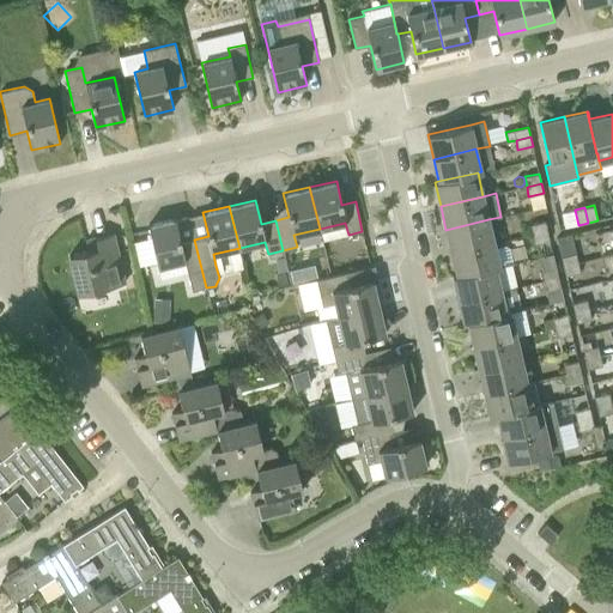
[(578,225),(575,210),(560,213),(564,228),(578,225)]
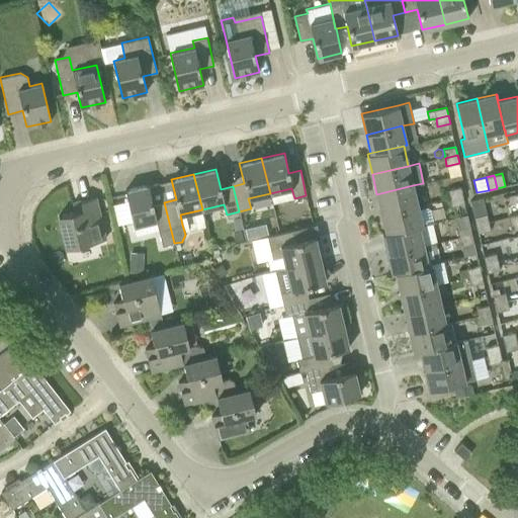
[(162,246),(174,243),(164,202),(153,204),(148,185),(125,190),(134,226),(156,221),(159,231),(162,246)]
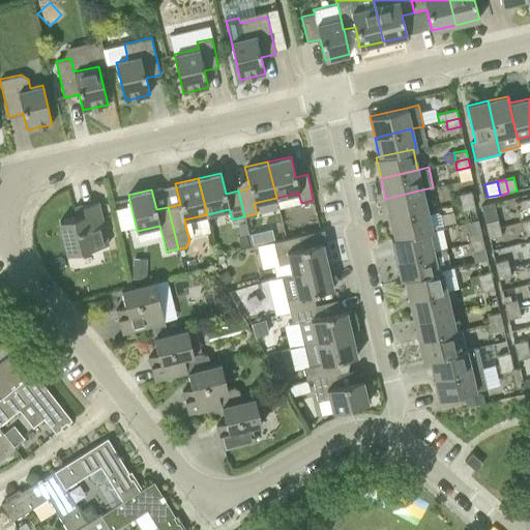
[(422,189),(385,199),(390,218),(427,210),(422,189)]
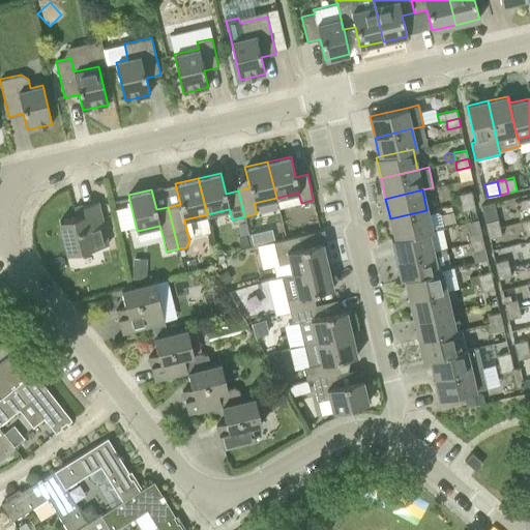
[(461,202),(473,200),(471,192),(459,195),(461,202)]
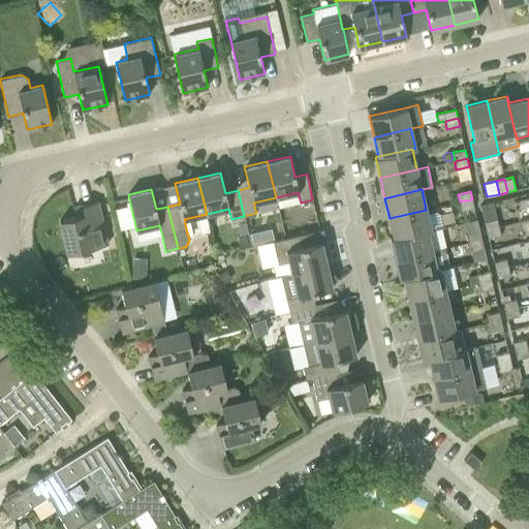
[(474,208),(472,199),(460,201),(462,211),(474,208)]
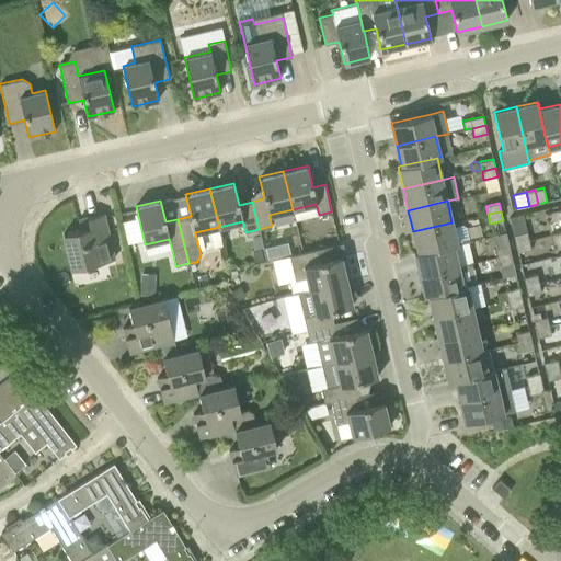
[(71,268),(114,259),(103,214),(78,219),(81,230),(64,233),(71,268)]
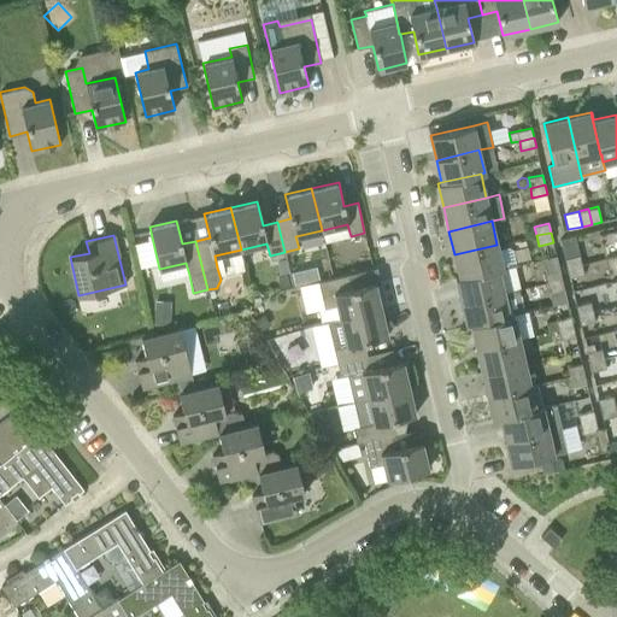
[(510,247),(498,250),(497,245),(454,254),(459,277),(498,268),(503,268),(516,264),(513,250),(510,247)]
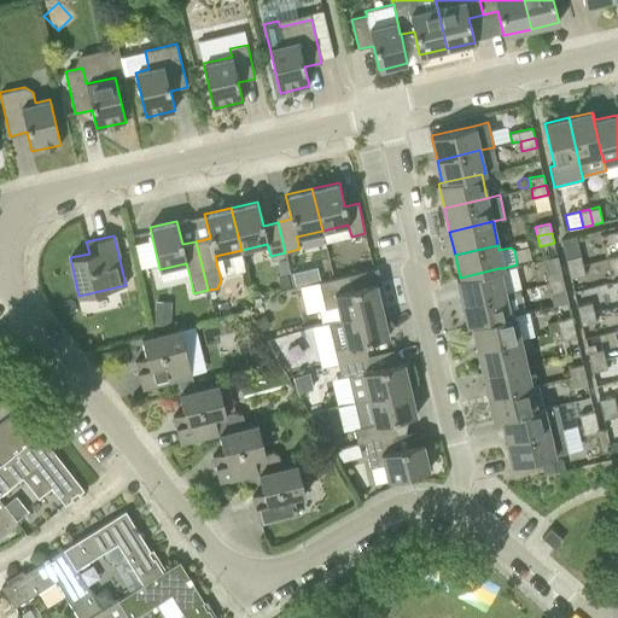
[(567,268),(583,264),(579,255),(565,258),(567,268)]
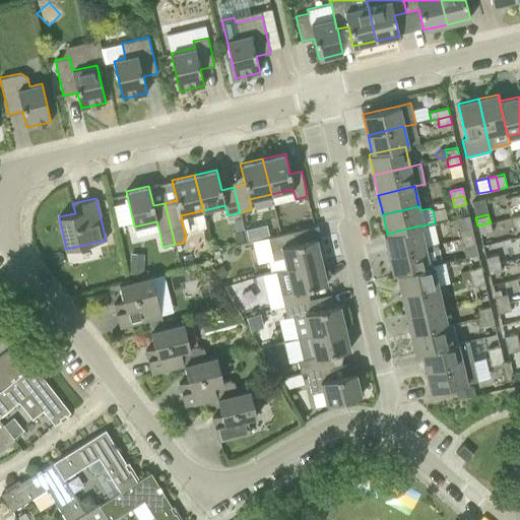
[(236,231),(243,230),(241,217),(234,218),(236,231)]
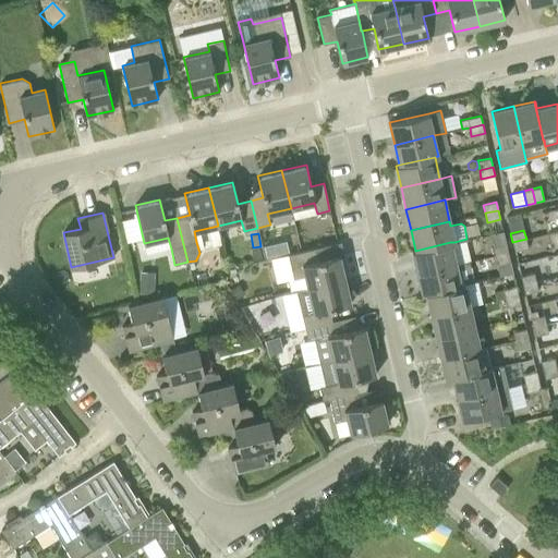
[(526,239),(512,242),(514,251),(529,247),(526,239)]
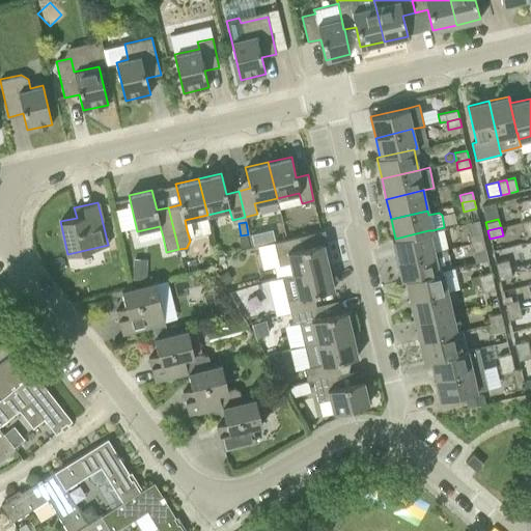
[(428,230),(395,239),(392,240),(397,260),(434,252),(428,230)]
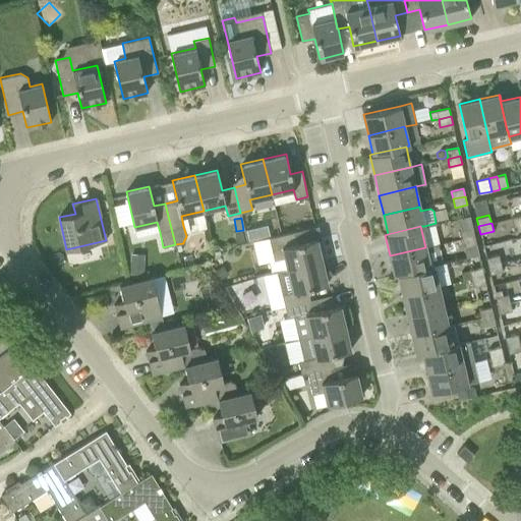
[(462,238),(474,235),(472,227),(472,226),(460,229),(460,230),(462,238)]
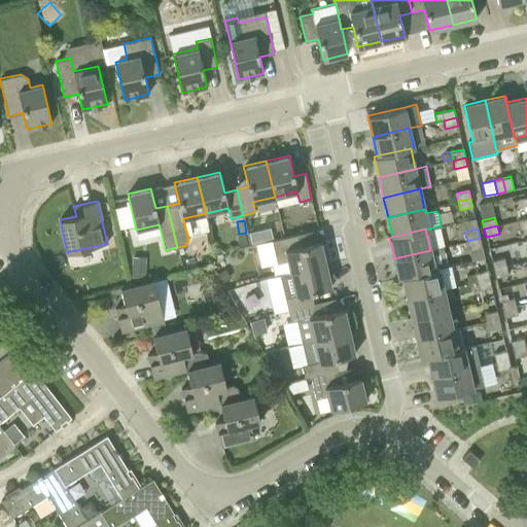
[(261,241),(260,235),(255,231),(247,233),(250,244),(261,241)]
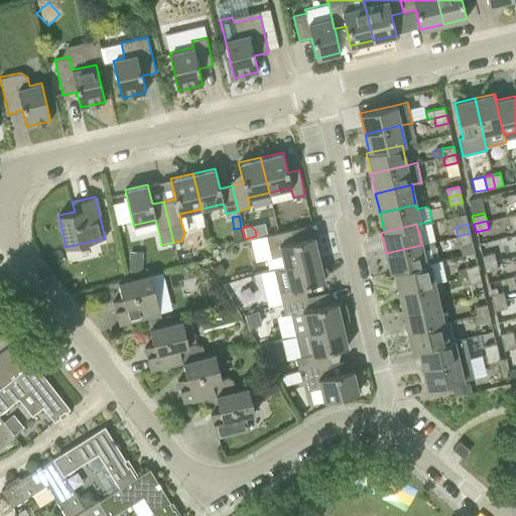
[(284,266),(319,258),(313,236),(293,241),(291,229),(266,235),(271,257),(266,259),(268,269),(284,265),(284,266)]
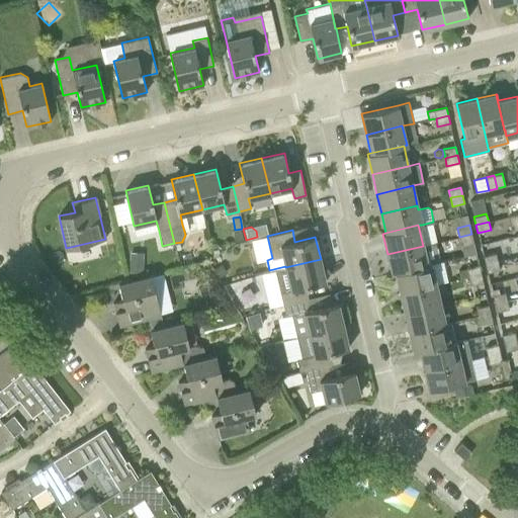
[(233,233),(235,243),(243,241),(241,231),(233,233)]
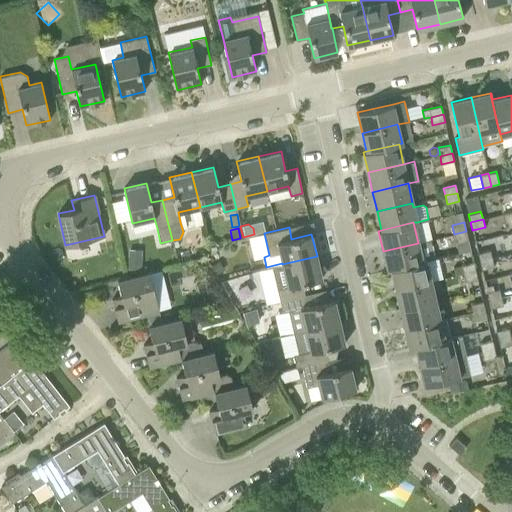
[(468,239),(466,231),(454,234),(456,242),(468,239)]
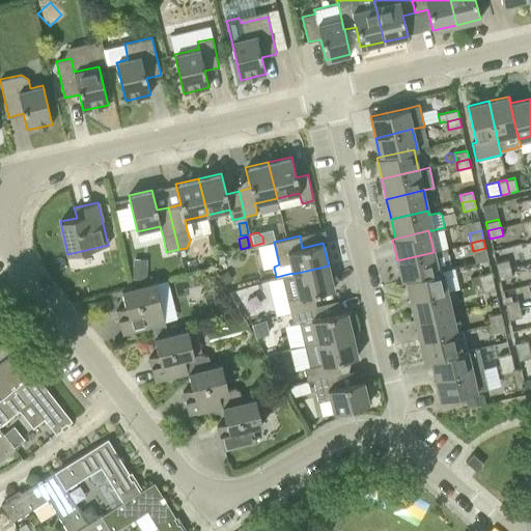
[(446,249),(434,252),(397,260),(402,281),(406,280),(442,272),(451,270),(446,249)]
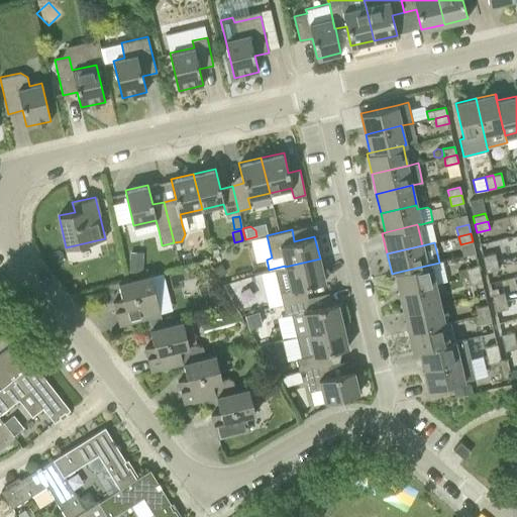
[(485,264),(497,261),(495,252),(483,255),(485,264)]
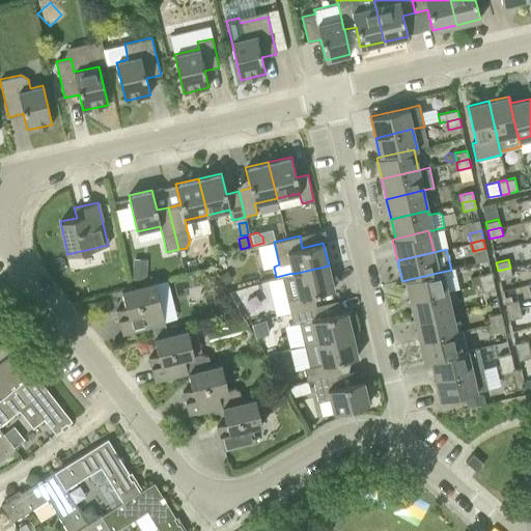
[(329,266),(292,274),(298,297),(287,299),(290,311),(316,305),(313,294),(334,288),(329,266)]
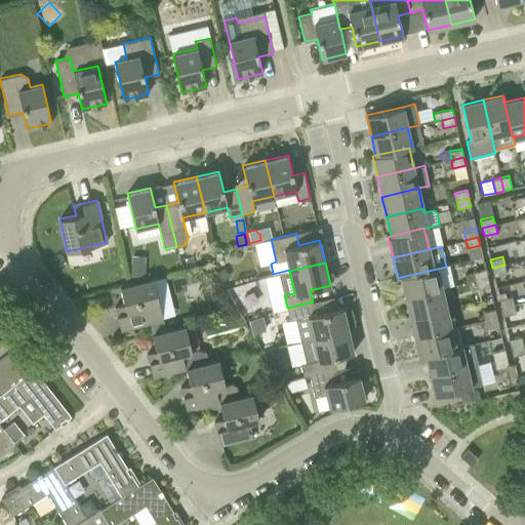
[(507,273),(505,265),(492,268),(494,276),(507,273)]
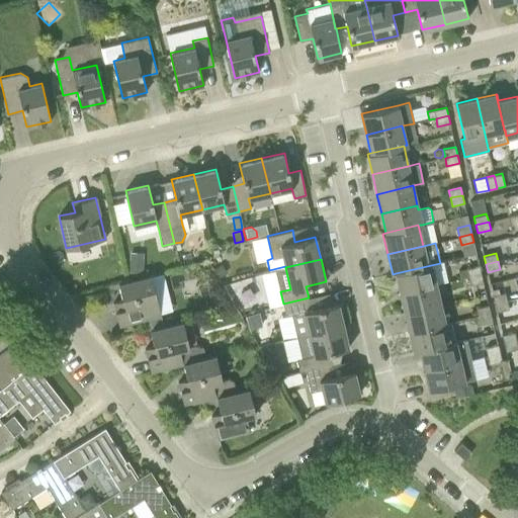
[(143,274),(143,264),(130,264),(128,274),(143,274)]
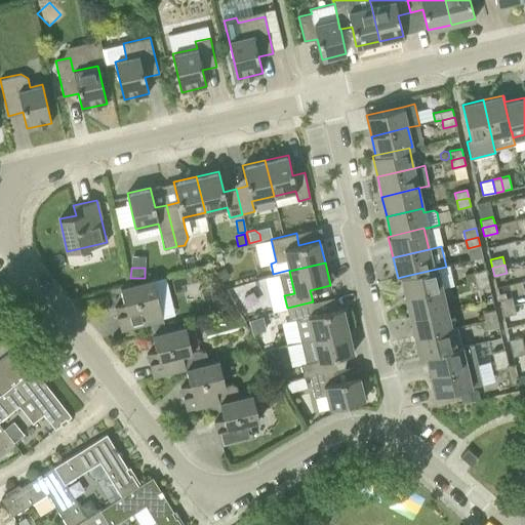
[(219,269),(213,273),(218,280),(225,276),(219,269)]
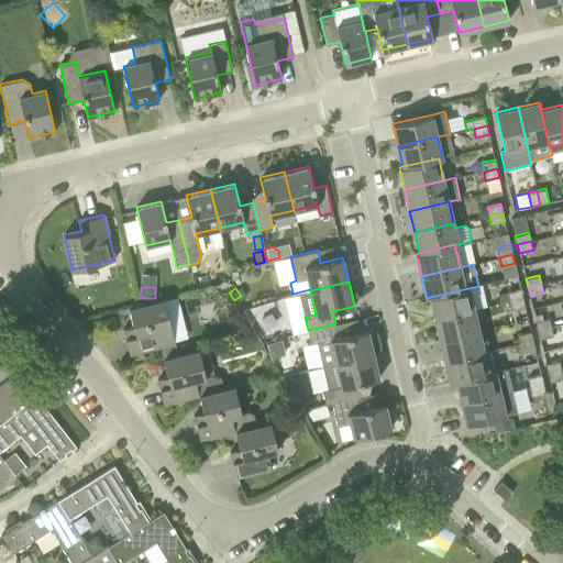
[(468,288),(430,297),(434,318),(474,309),(468,288)]
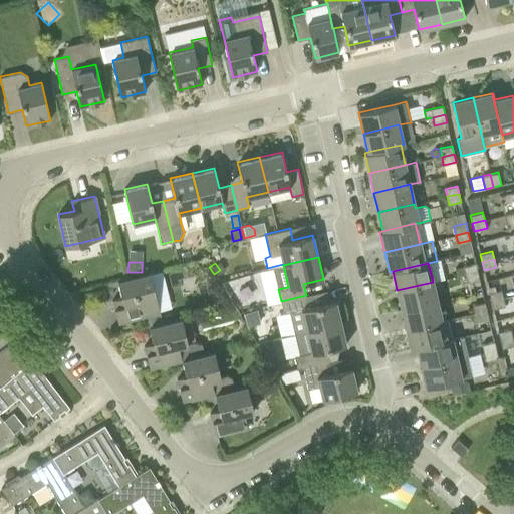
[(465,274),(478,271),(476,263),(463,266),(465,274)]
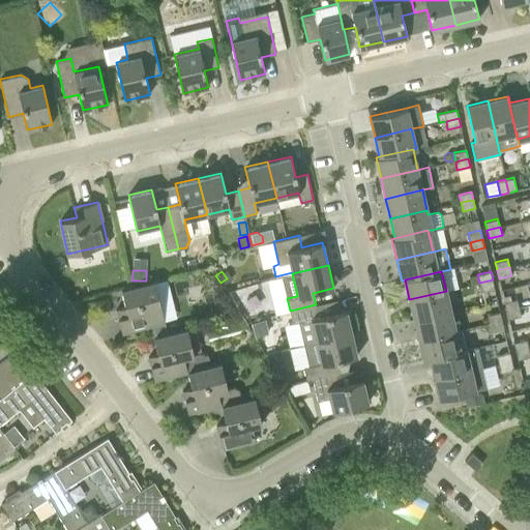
[(168,334),(165,322),(159,301),(172,298),(167,278),(154,282),(121,290),(125,306),(116,310),(122,333),(153,325),(155,337),(168,334)]
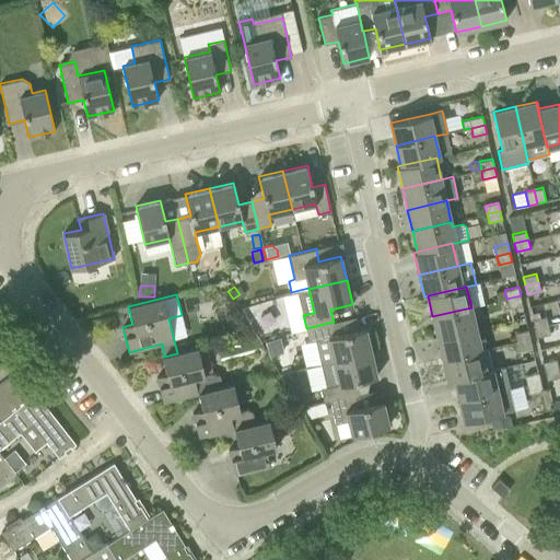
[(521,295),(506,299),(509,307),(523,304),(521,295)]
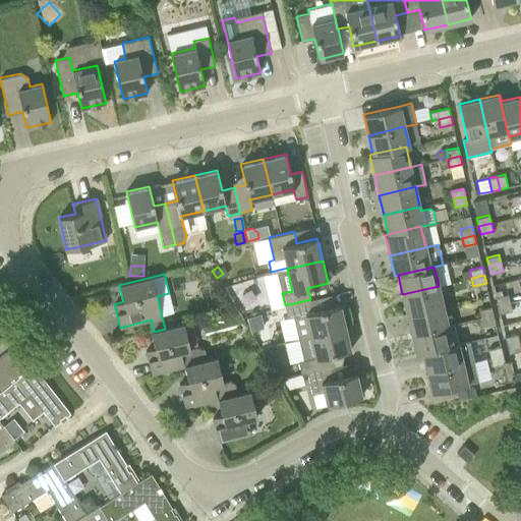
[(439,286),(402,294),(407,314),(443,305),(439,286)]
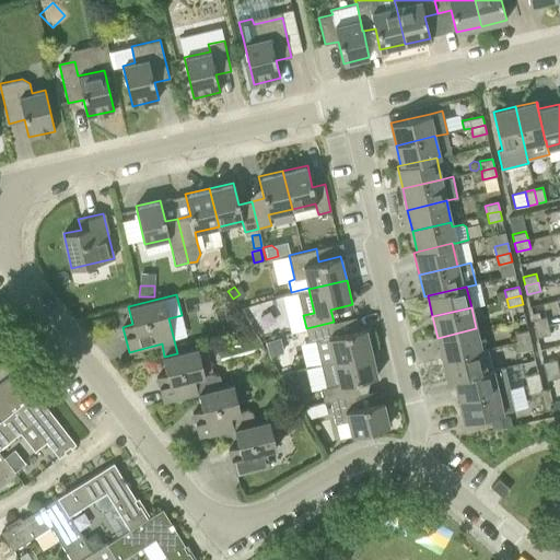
[(535,328),(548,325),(546,316),(533,319),(535,328)]
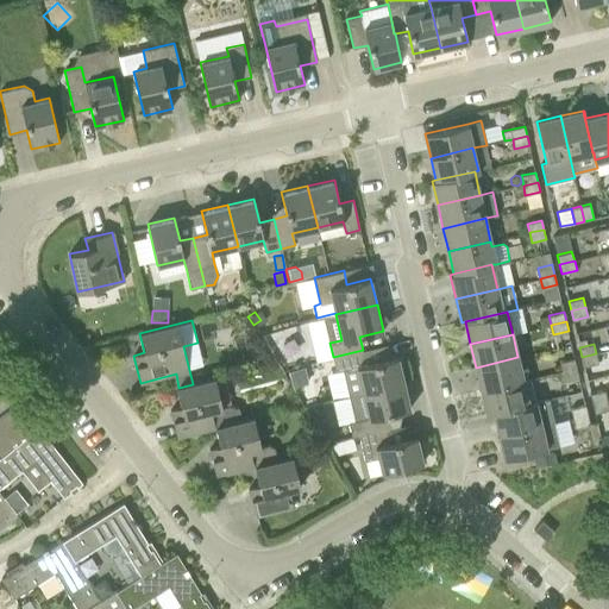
[(363,350),(333,357),(337,371),(343,370),(349,396),(405,383),(399,356),(365,364),(363,350)]
